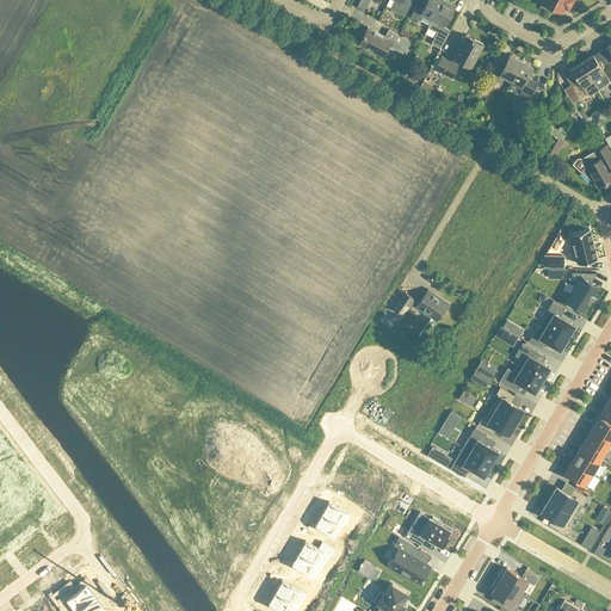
[(396,0),(392,10),(405,17),(413,1),(411,0),(396,0)]
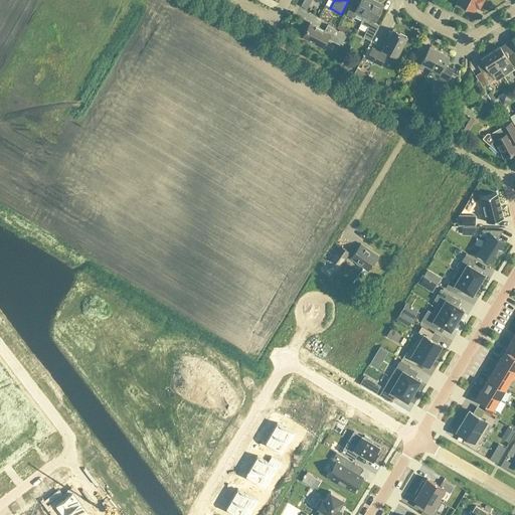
[(360,24),(361,24),(373,0),(360,0),(357,7),(352,4),(346,15),(351,18),(354,18),(361,22),(360,24)]
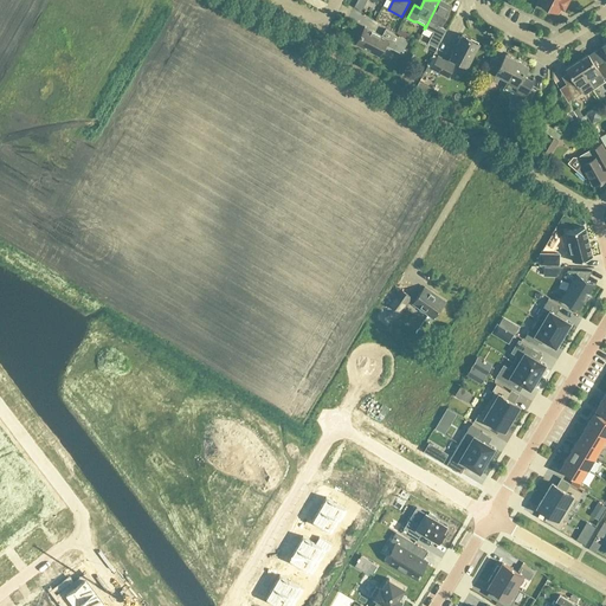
[(439,0),(425,28),(433,33),(427,44),(437,49),(446,31),(440,27),(451,6),(439,0)]
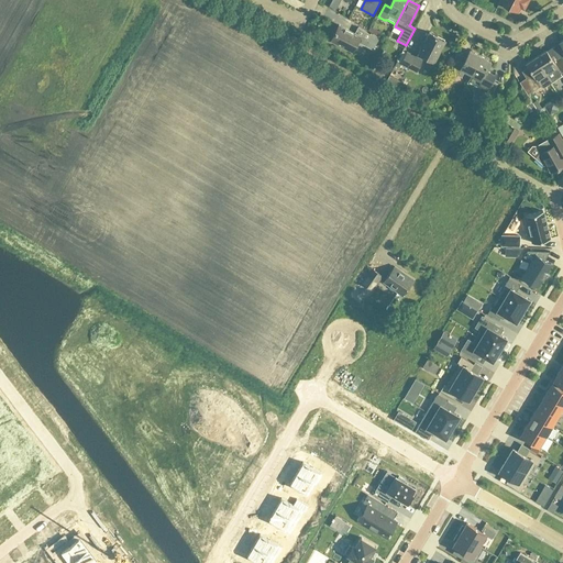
[(521,8),(525,10),(529,0),(501,0),(500,3),(518,13),(521,8)]
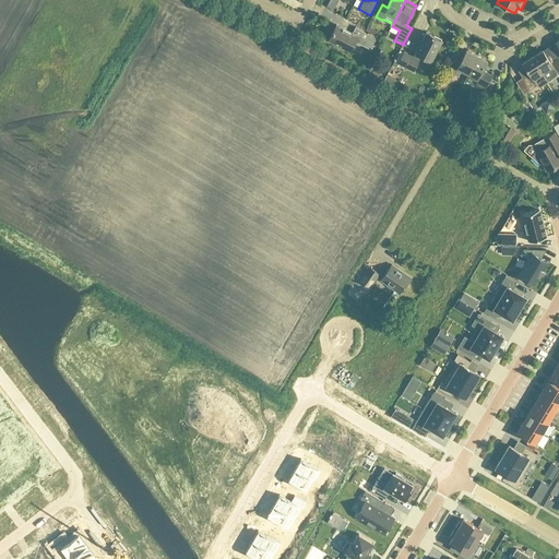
[(370,50),(377,38),(369,33),(368,35),(356,27),(353,34),(337,26),(329,40),(351,51),(356,42),(370,50)]
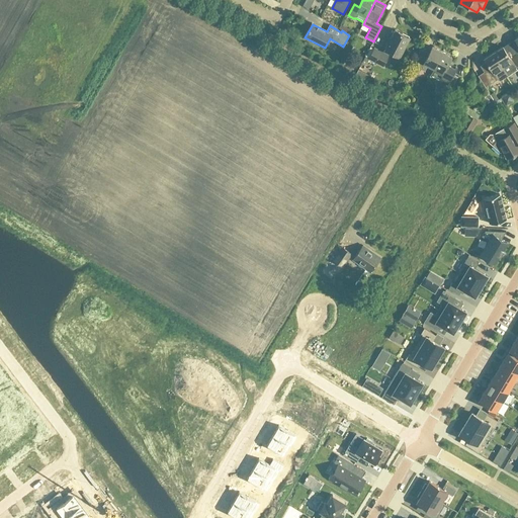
[(387,56),(390,52),(400,58),(410,37),(396,30),(385,50),(384,54),(374,49),(369,59),(383,67),(390,56),(387,56)]
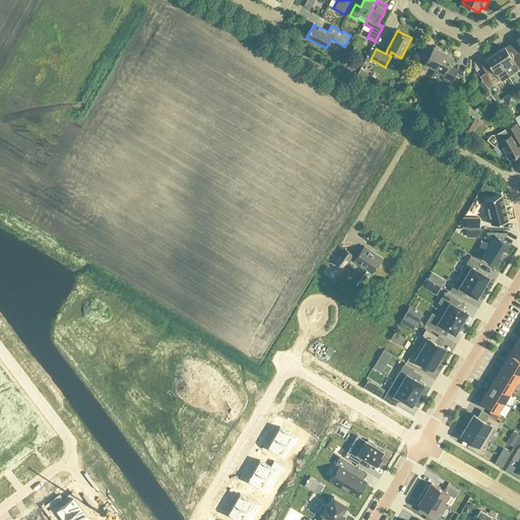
[(430,66),(435,69),(444,52),(434,47),(427,61),(418,57),(411,70),(419,75),(423,70),(427,72),(430,66)]
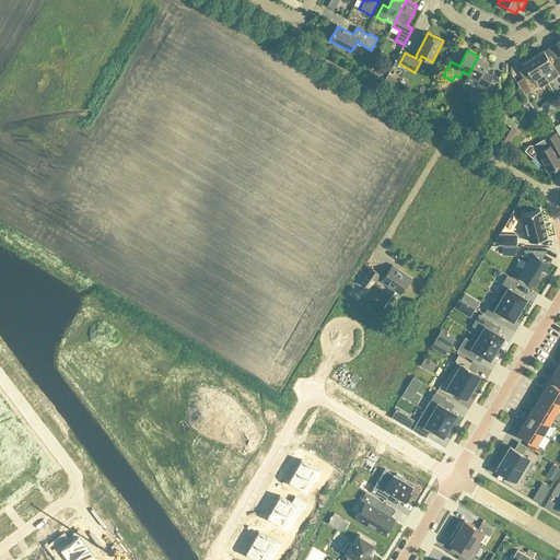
[(544,51),(533,58),(549,82),(559,76),(558,73),(559,72),(559,61),(558,58),(557,57),(550,61),(544,51)]
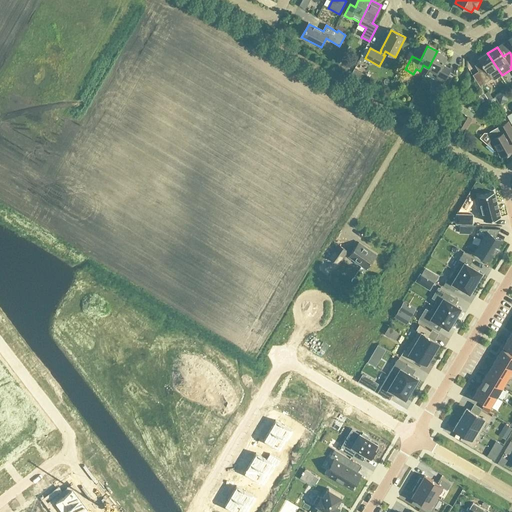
[(447,57),(437,51),(428,68),(425,75),(433,79),(432,83),(431,86),(431,88),(431,89),(432,92),(433,94),(436,96),(452,66),(444,62),(447,57)]
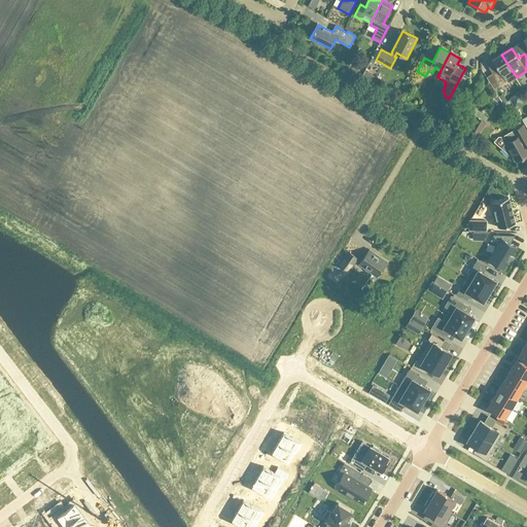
[(517,77),(501,55),(492,61),(495,65),(489,69),(499,85),(505,81),(508,82),(517,77)]
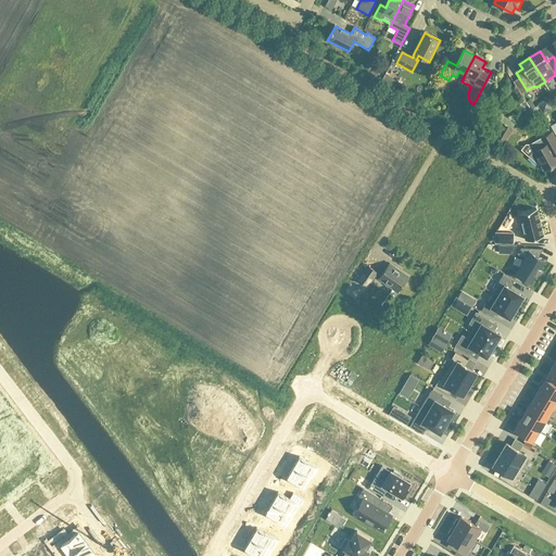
[(503,124),(494,138),(504,143),(512,129),(503,124)]
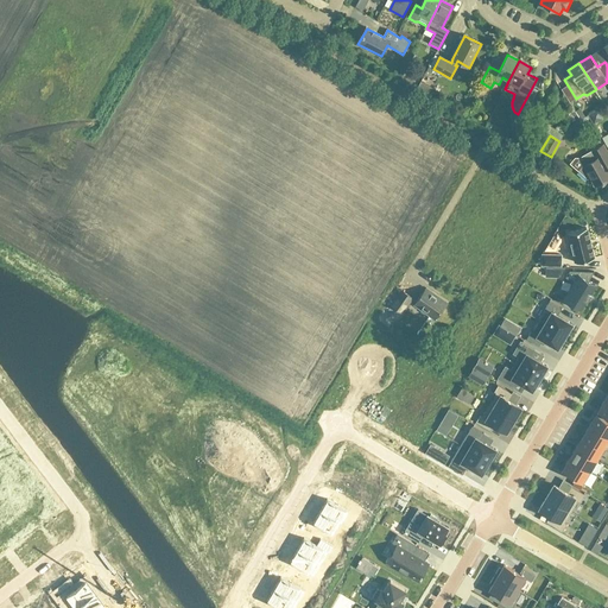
[(607,171),(607,153),(603,145),(581,158),(584,165),(578,171),(588,179),(590,177),(596,187),(607,179),(607,172),(607,171)]
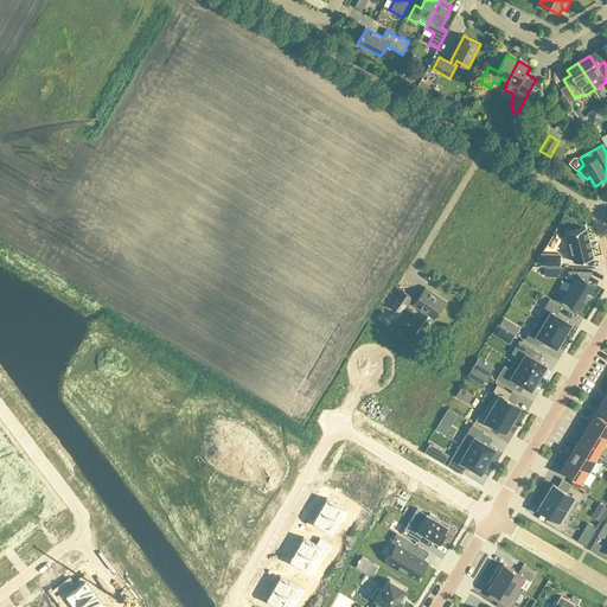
[(593,259),(586,228),(567,232),(574,262),(593,259)]
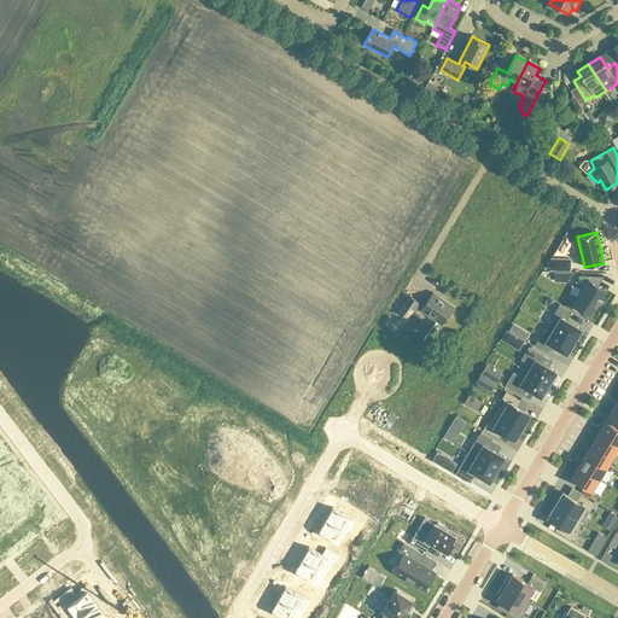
[(566,240),(566,242),(563,239),(553,256),(565,256),(572,245),(569,243),(569,242),(566,240)]
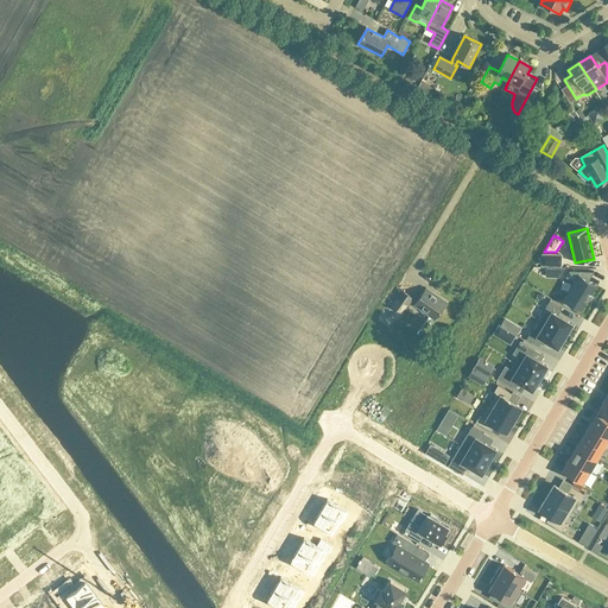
[(562,267),(562,257),(543,255),(542,267),(562,267)]
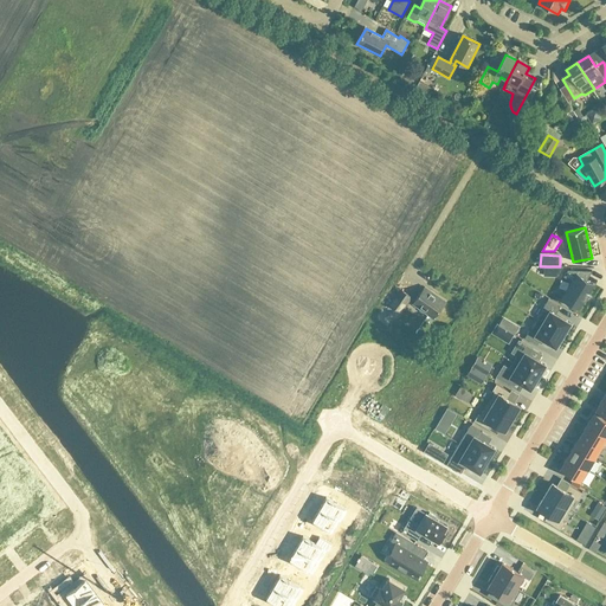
[(562,269),(545,268),(545,277),(556,278),(562,269)]
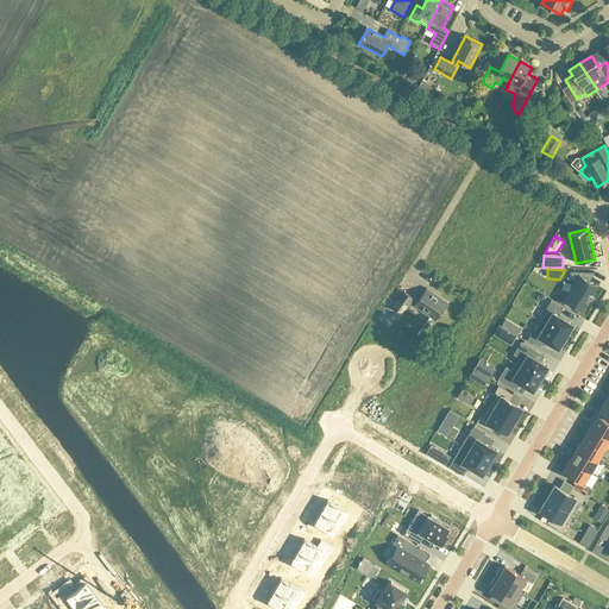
[(570,271),(566,278),(575,283),(565,301),(582,311),(586,302),(588,302),(589,301),(588,301),(590,296),(591,296),(592,295),(591,295),(596,286),(590,282),(595,272),(570,271)]
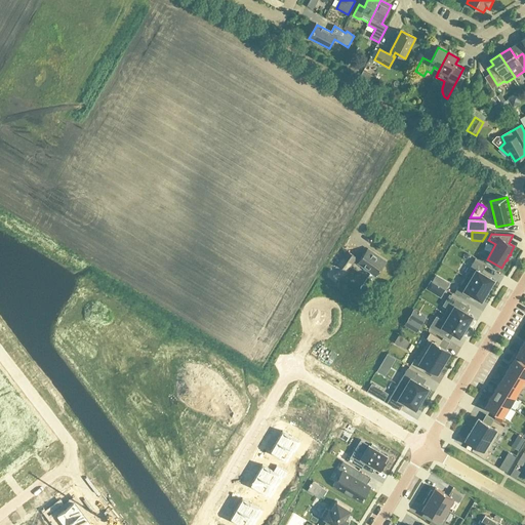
[(376,276),(386,261),(368,249),(358,264),(376,276)]
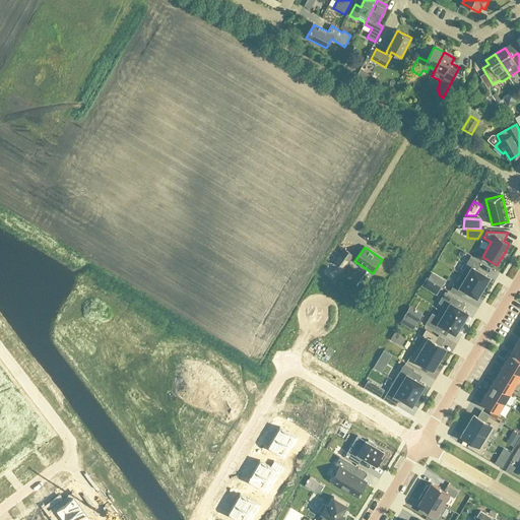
[(343,248),(333,261),(344,269),(353,255),(343,248)]
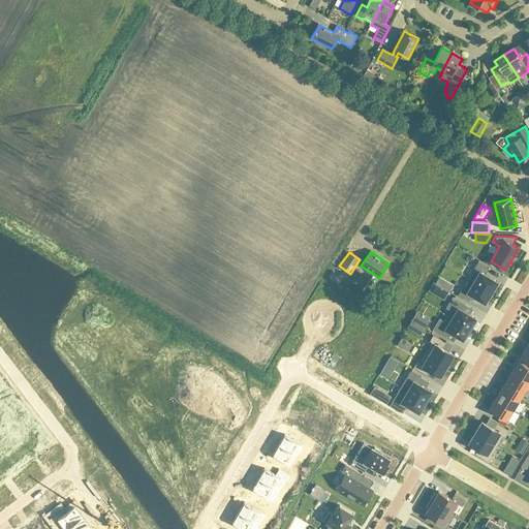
[(469,279),(491,292),(492,291),(494,292),(498,285),(496,284),(498,282),(485,275),(489,269),(478,262),(474,269),(475,270),(469,279)]
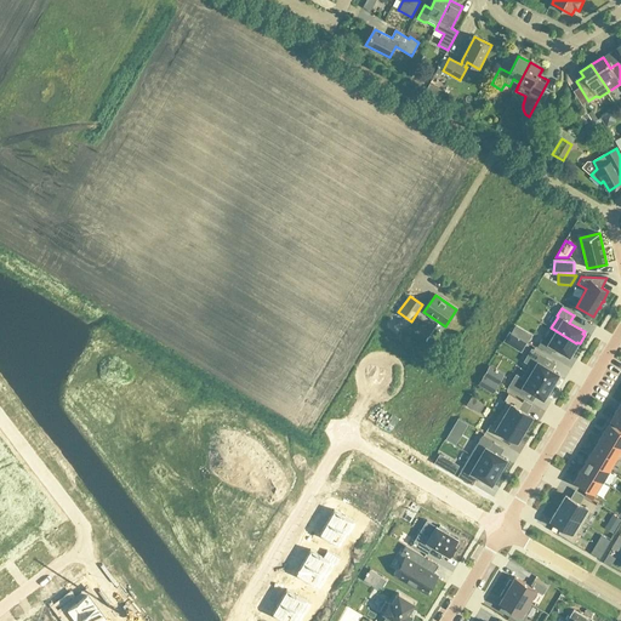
[(576,343),(551,328),(543,340),(542,339),(537,347),(551,354),(554,347),(569,357),(570,354),(573,355),(577,347),(575,346),(576,343)]
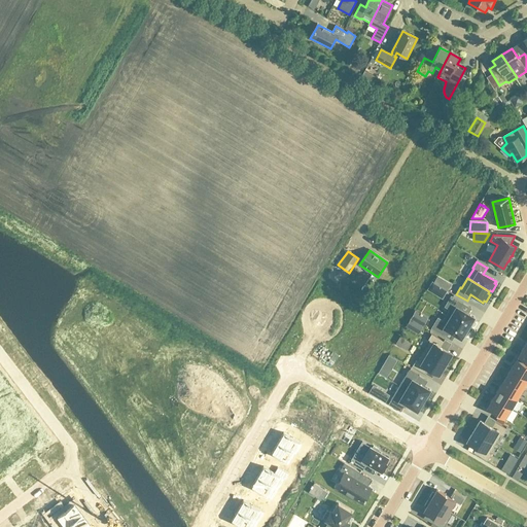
[(460,309),(463,304),(451,296),(445,307),(450,310),(446,315),(469,329),(475,320),(472,319),(473,317),(467,314),(460,309)]
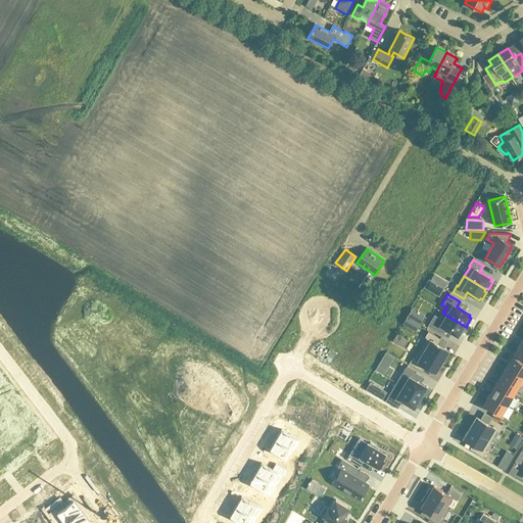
[(415,321),(420,324),(424,317),(412,310),(408,317),(415,321)]
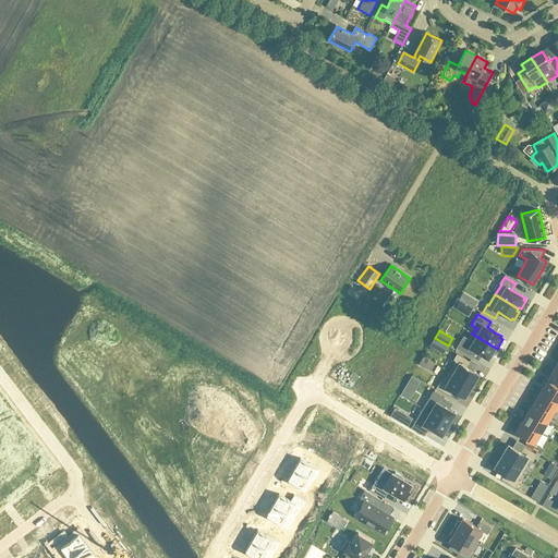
[(457,348),(470,355),(473,350),(482,354),(488,359),(489,356),(492,358),(497,349),(472,334),(469,340),(463,337),(457,348)]
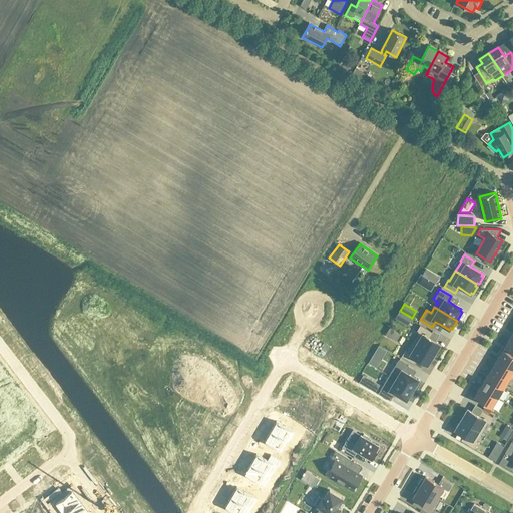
[(413,343),(434,355),(440,345),(429,338),(432,333),(420,326),(417,332),(419,333),(413,343)]
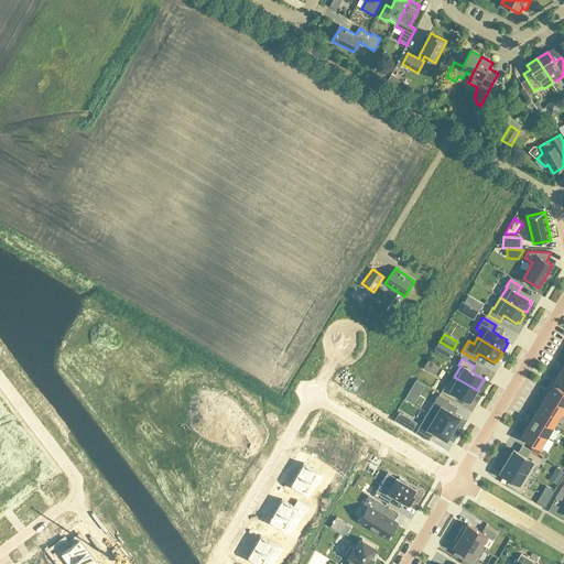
[(477,390),(454,377),(448,387),(446,386),(442,392),(454,400),(457,394),(470,402),(477,390)]
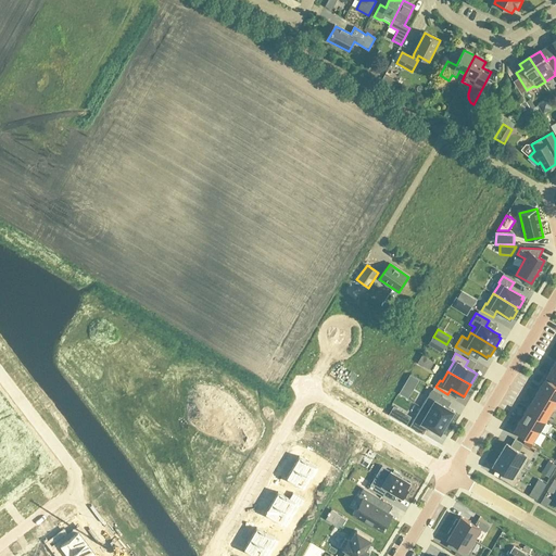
[(539,390),(555,400),(555,386),(545,379),(539,390)]
